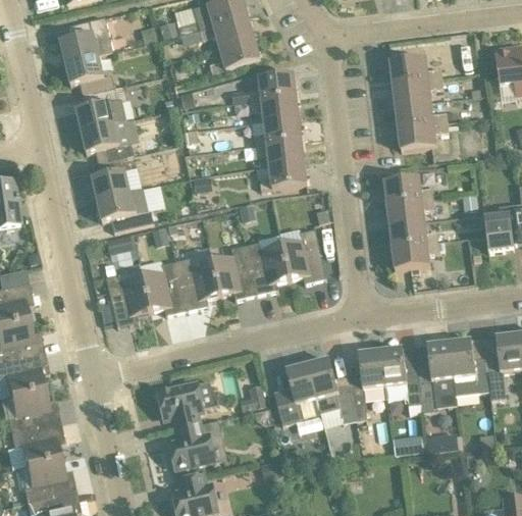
[(201,31),(249,17),(244,0),(228,0),(195,9),(198,21),(178,27),(180,36),(185,35),(201,31)]
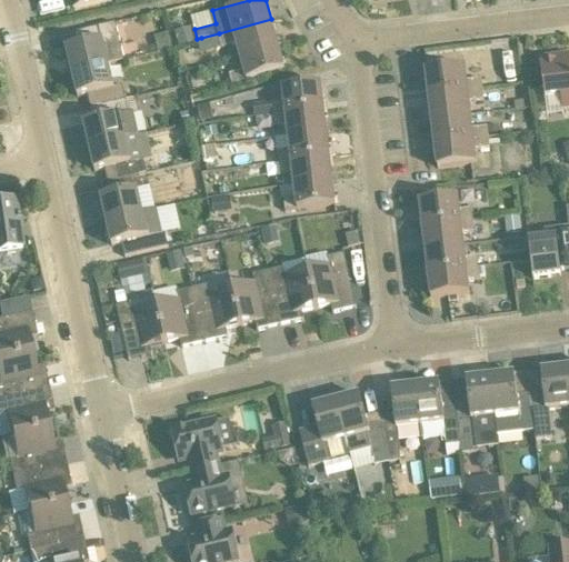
[(271,19),(219,33),(222,44),(237,40),(240,53),(278,43),(271,19)]
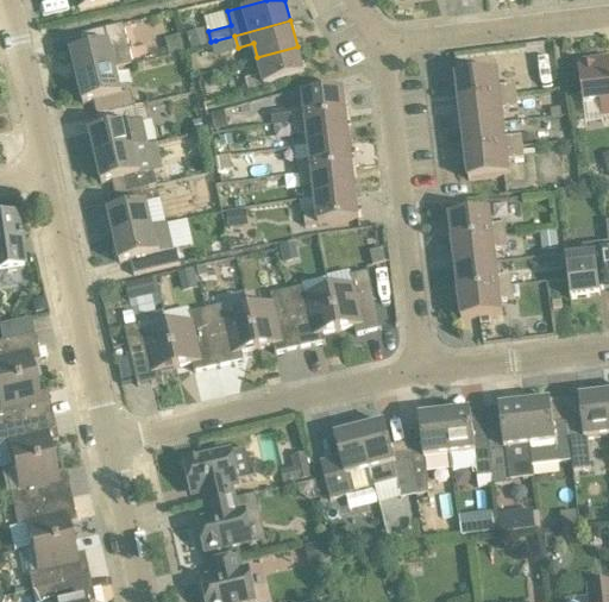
[(77,74),(115,66),(132,61),(123,22),(79,31),(81,45),(71,48),(77,74)]
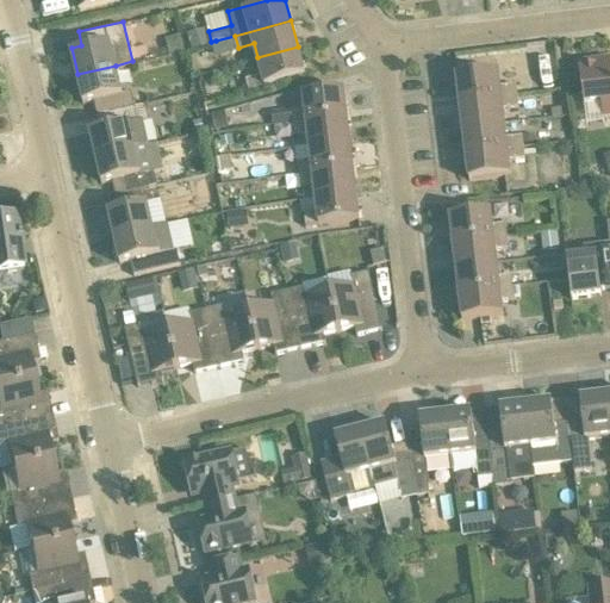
[(205,25),(188,30),(192,44),(210,39),(205,25)]
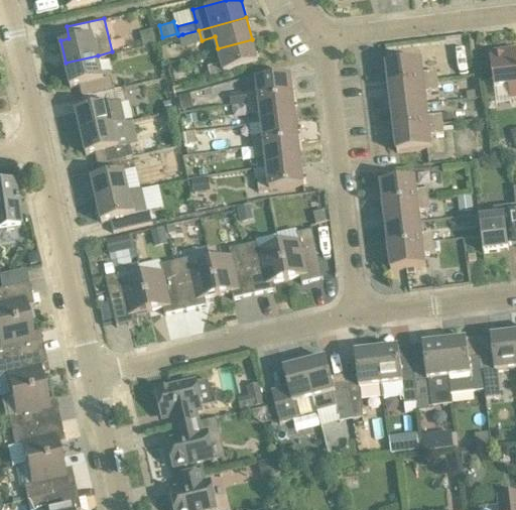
[(156,40),(153,26),(140,29),(143,43),(156,40)]
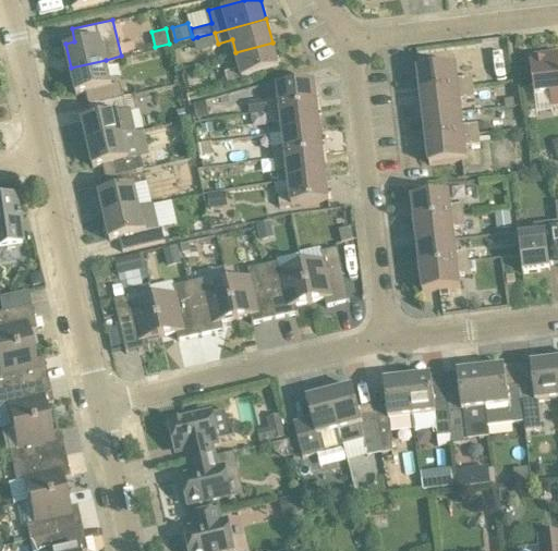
[(215,33),(197,37),(201,48),(218,44),(215,33)]
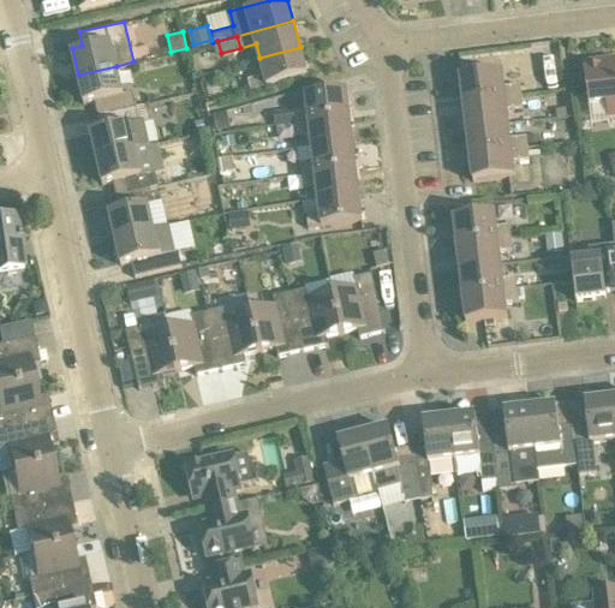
[(248,76),(251,88),(308,72),(300,47),(260,58),(264,72),(248,76)]
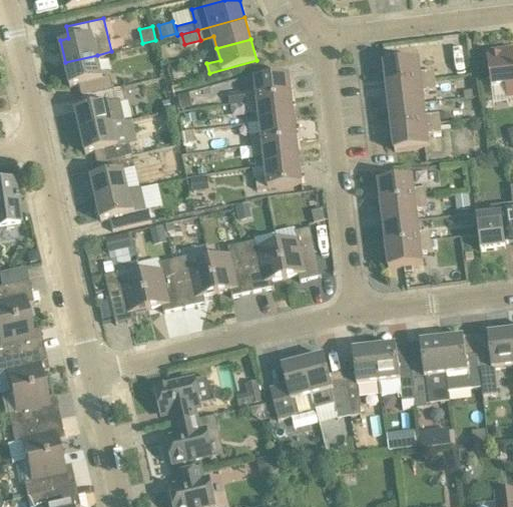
[(512,45),(487,49),(491,84),(506,83),(507,95),(512,93),(512,45)]
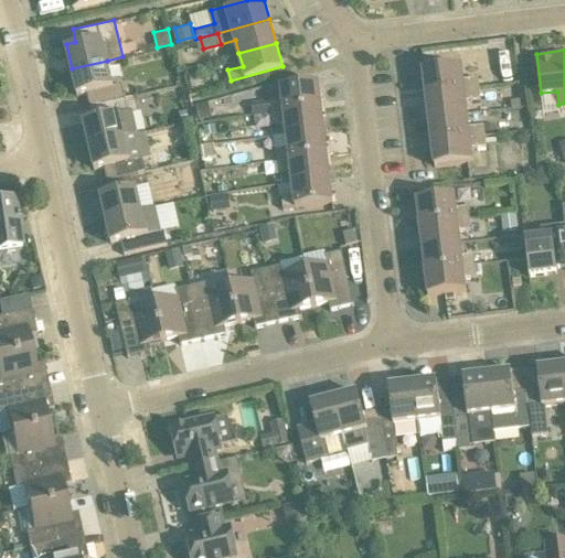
[(439,56),(428,58),(429,66),(439,65),(439,56)]
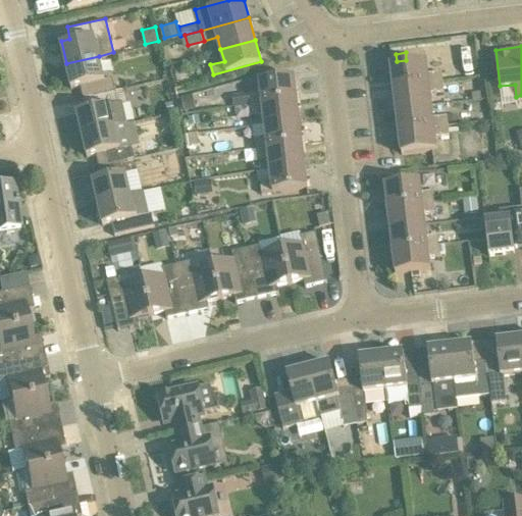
[(112,74),(104,76),(99,56),(66,63),(71,86),(81,84),(83,96),(115,88),(112,74)]
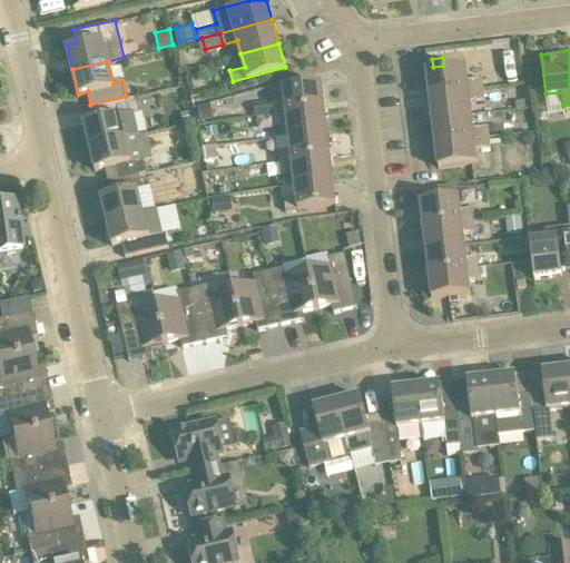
[(465,63),(426,68),(430,92),(483,86),(482,76),(467,78),(465,63)]
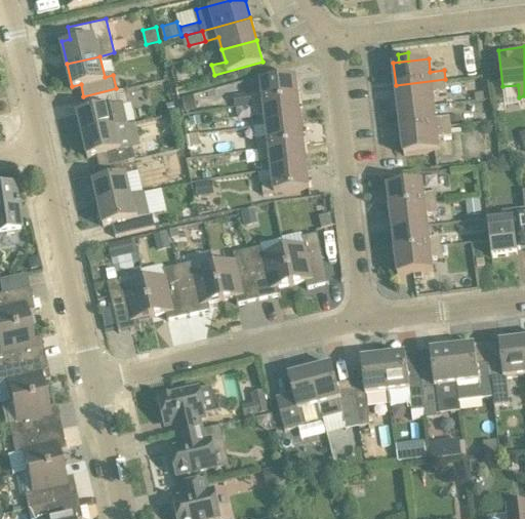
[(187,64),(177,66),(179,77),(190,75),(187,64)]
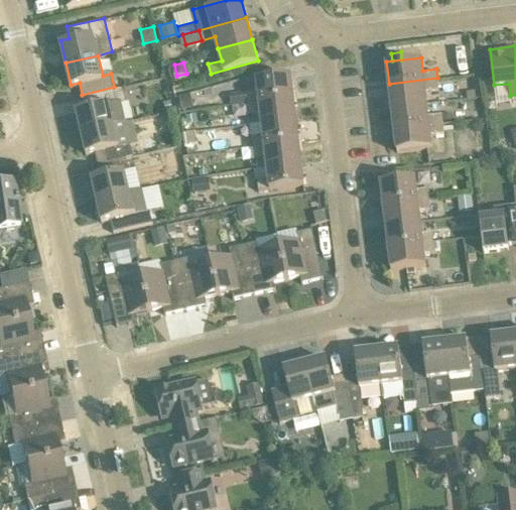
[(257,89),(247,91),(248,101),(293,95),(291,74),(256,78),(257,89)]
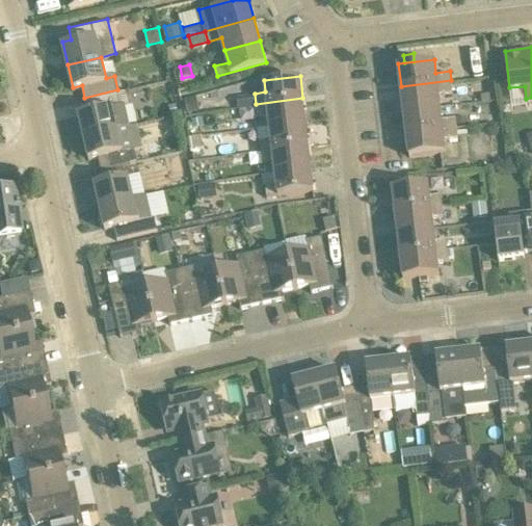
[(403,108),(440,104),(439,91),(453,90),(451,80),(401,86),(403,108)]
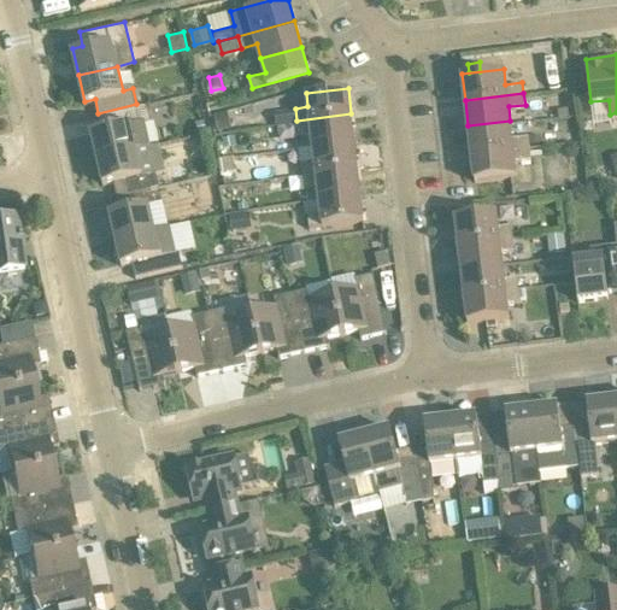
[(90,130),(97,156),(151,144),(151,142),(145,117),(139,118),(136,104),(98,113),(101,127),(90,130)]
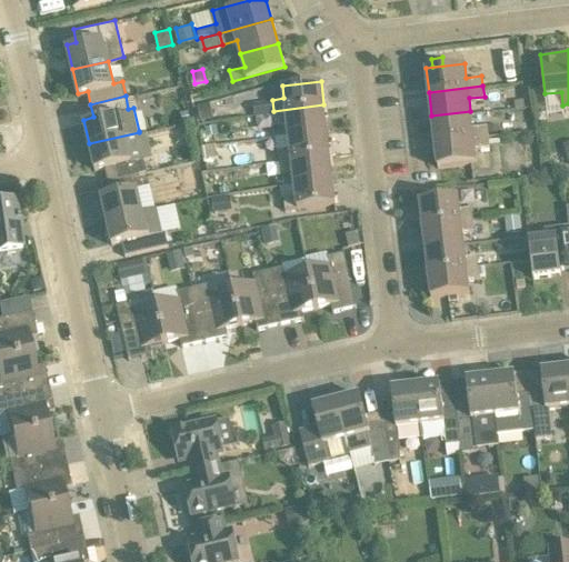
[(273,111),(272,100),(272,99),(255,101),(256,113),(273,111)]
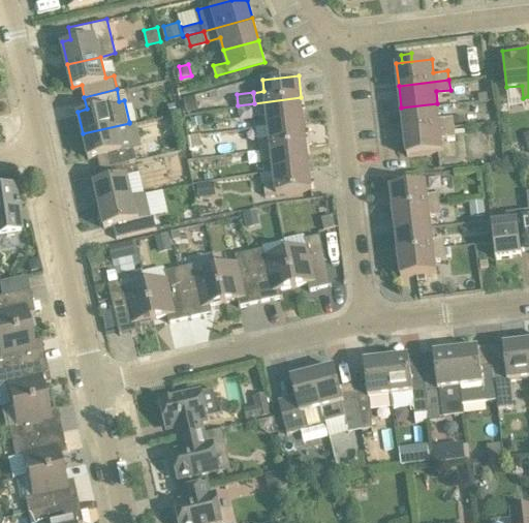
[(197,105),(194,94),(183,96),(186,109),(197,105)]
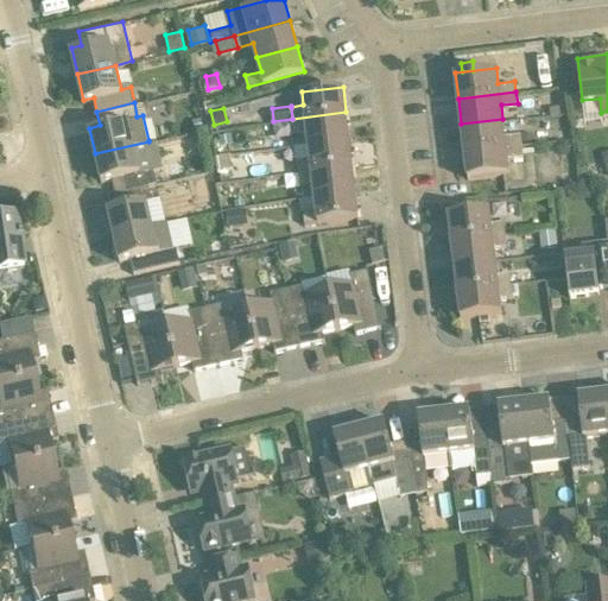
[(306,130),(308,143),(349,138),(346,112),(292,119),(293,132),(306,130)]
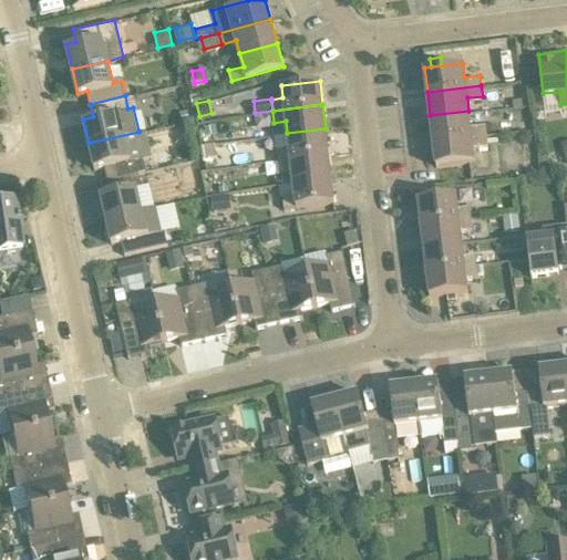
[(179,110),(182,121),(189,120),(187,109),(179,110)]
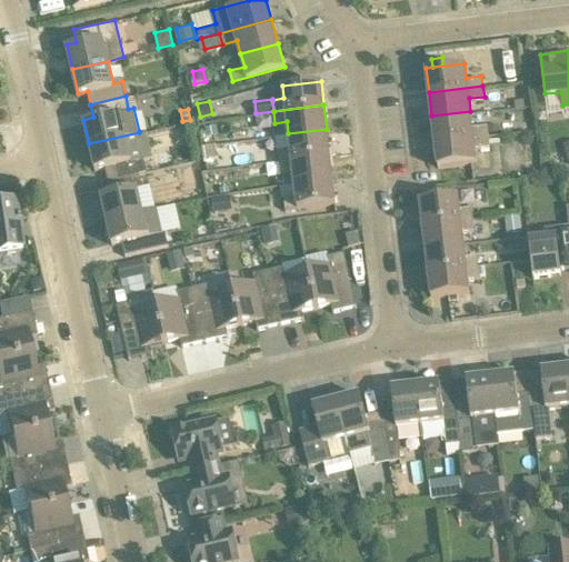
[(489,133),(487,122),(472,124),(470,111),(431,116),(435,140),(489,133)]
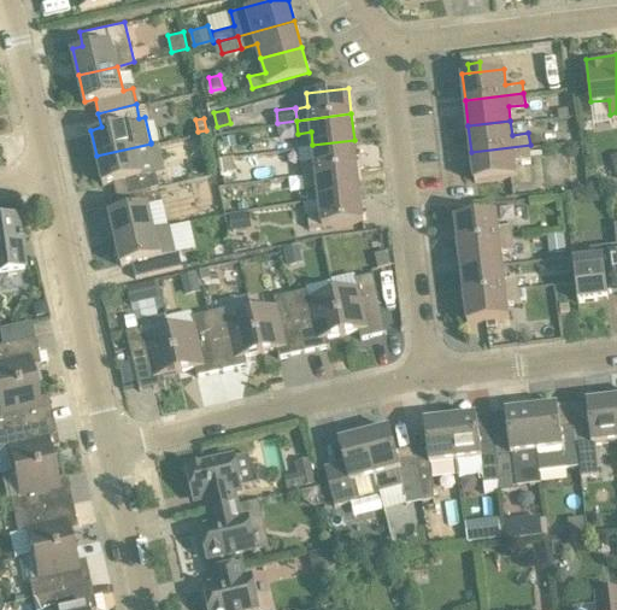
[(216,134),(218,146),(228,144),(225,133),(216,134)]
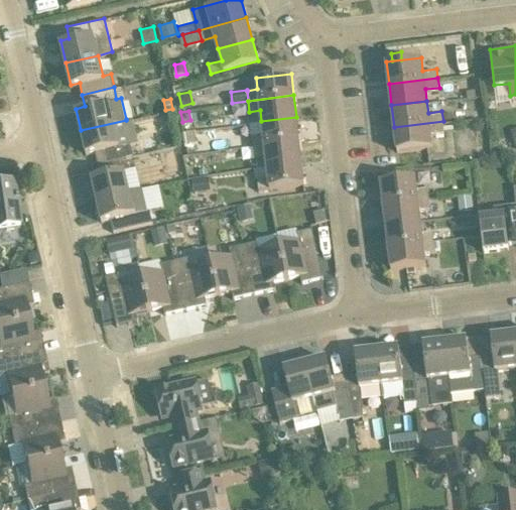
[(134,117),(126,119),(126,120),(81,130),(86,152),(95,150),(98,162),(109,159),(126,155),(133,154),(131,141),(138,140),(134,117)]
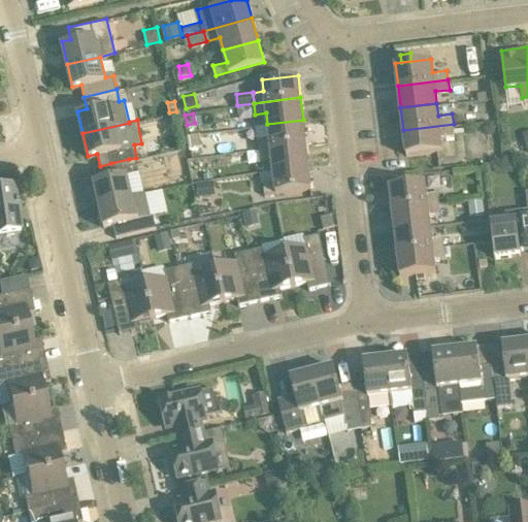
[(258,137),(259,147),(259,148),(306,142),(303,120),(267,124),(269,135),(258,137)]
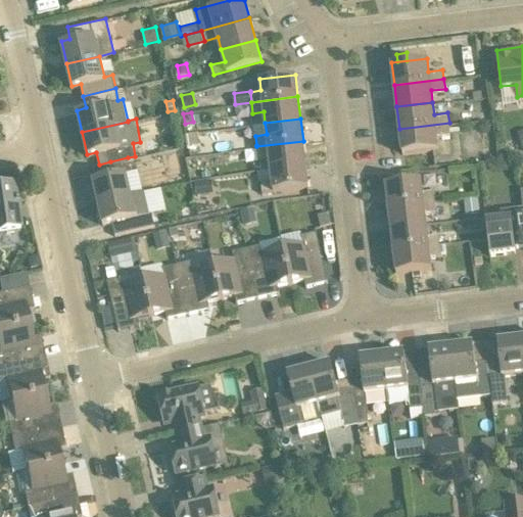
[(402,151),(437,147),(436,135),(450,134),(449,123),(399,129),(402,151)]
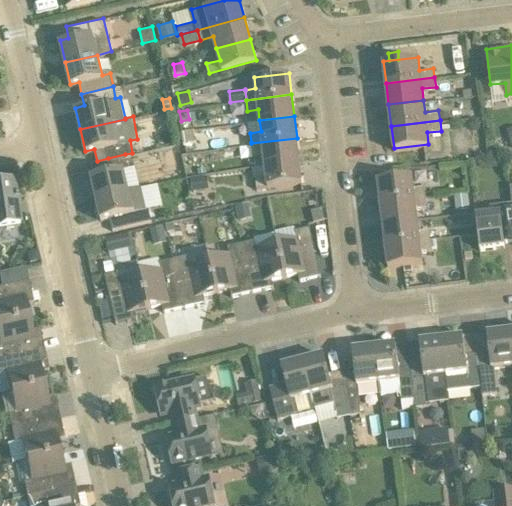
[(263,152),(264,164),(299,160),(297,138),(251,143),(252,154),(263,152)]
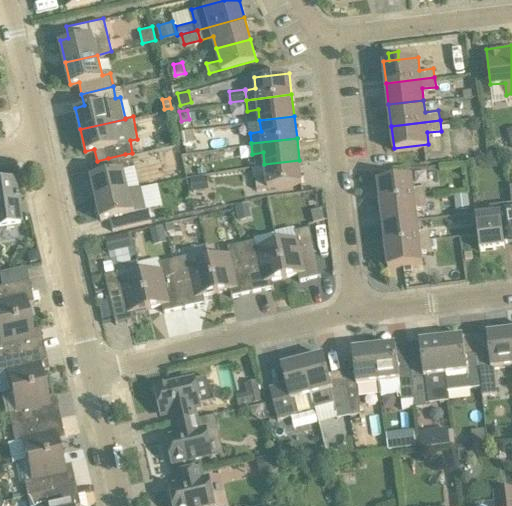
[(108,158),(97,161),(99,173),(91,175),(96,196),(144,185),(144,184),(140,185),(135,165),(128,166),(125,154),(108,158)]
